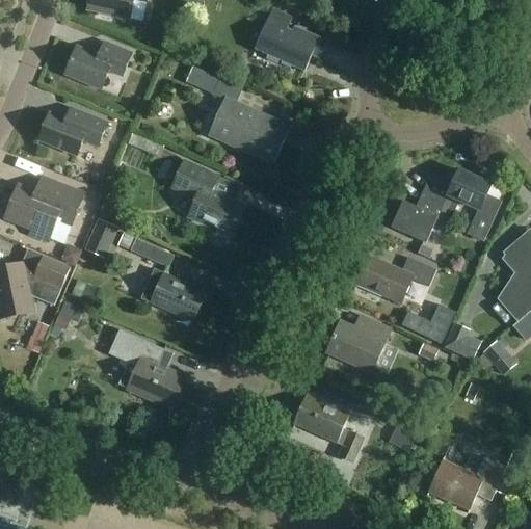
[(145,1),(145,0),(87,0),(86,8),(129,18),(133,0),(141,0),(145,1)]
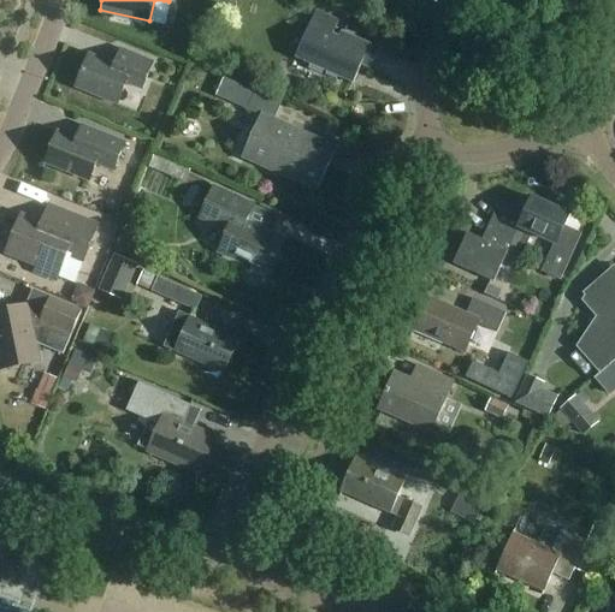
[(337,34),(331,30),(336,18),(314,9),(293,55),(325,70),(323,73),(335,78),(336,75),(350,82),(359,63),(367,67),(377,46),(339,29),(337,34)]
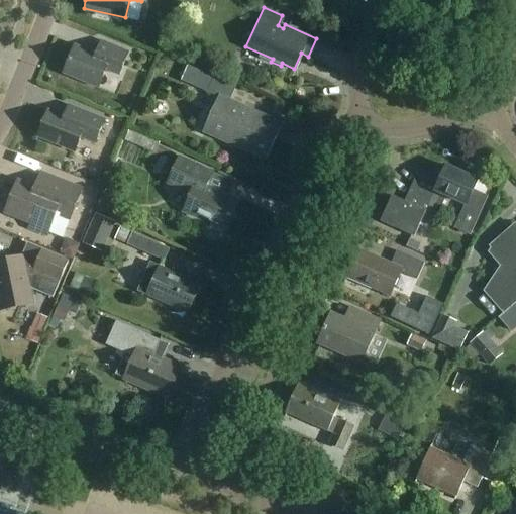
[(118,74),(127,50),(100,39),(94,53),(73,43),(62,72),(97,86),(105,68),(118,74)]
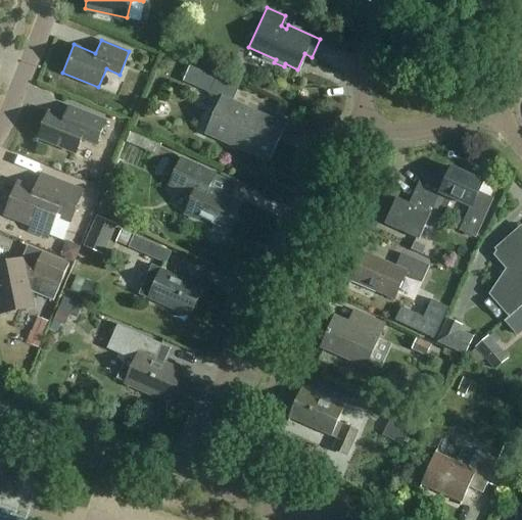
[(188,64),(181,79),(207,91),(207,90),(215,76),(188,64)]
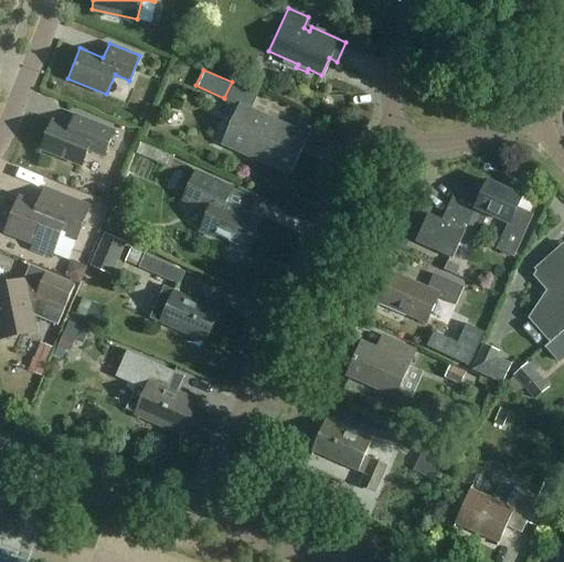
[(305,134),(249,108),(240,104),(240,105),(222,144),(287,172),(305,134)]
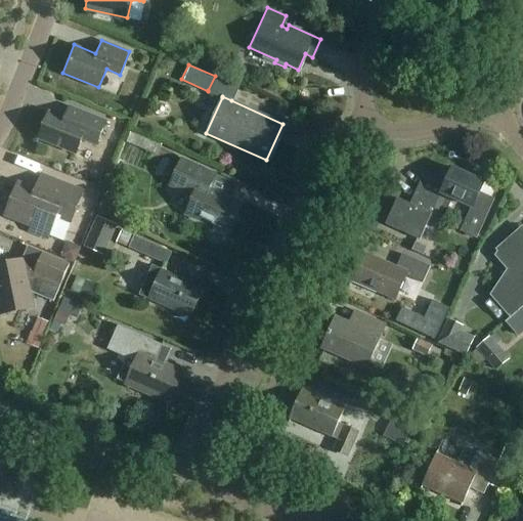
[(47,111),(37,136),(75,152),(81,137),(95,143),(104,120),(77,109),(68,105),(63,117),(47,111)]
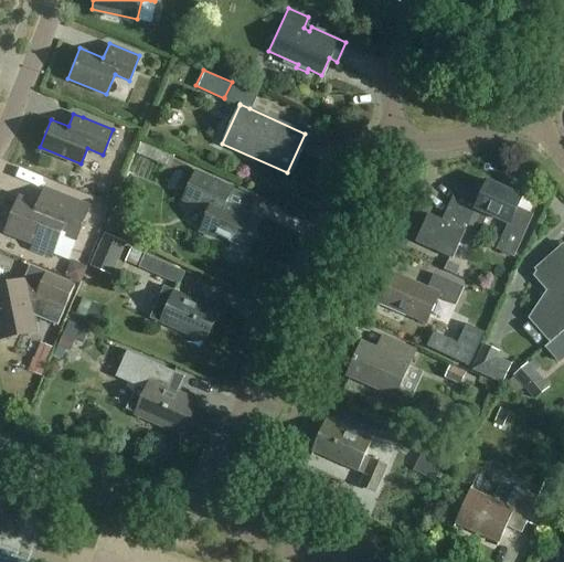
[(169,166),(173,155),(140,140),(136,150),(169,166)]
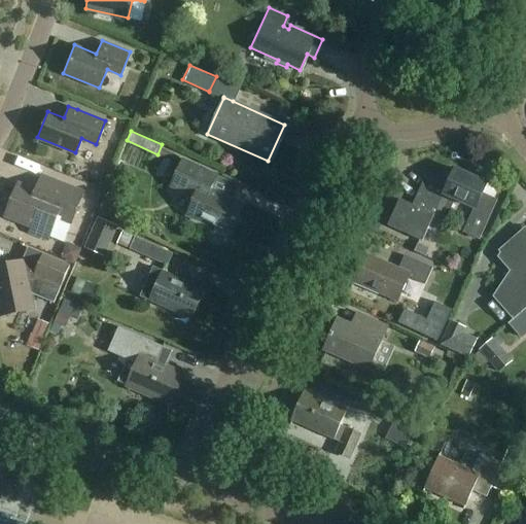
[(228,231),(240,203),(208,188),(215,173),(190,162),(181,159),(169,184),(193,195),(183,215),(198,221),(200,217),(228,231)]
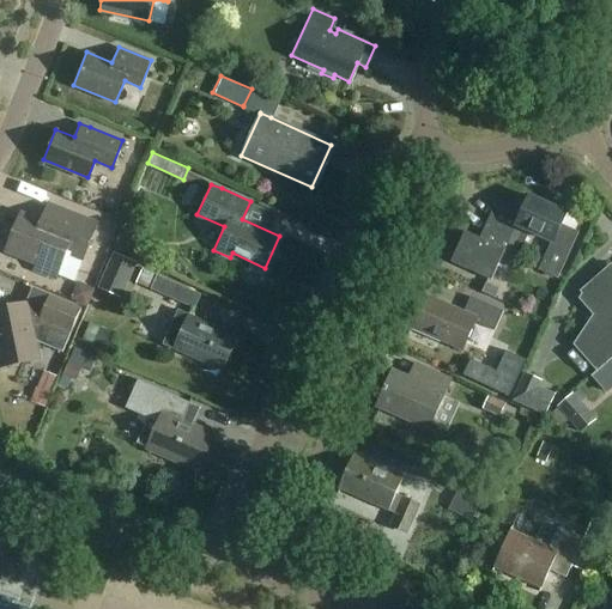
[(545,243),(547,241),(550,242),(538,268),(557,276),(577,231),(559,223),(564,214),(527,196),(515,219),(513,224),(526,231),(533,235),(534,238),(545,243)]
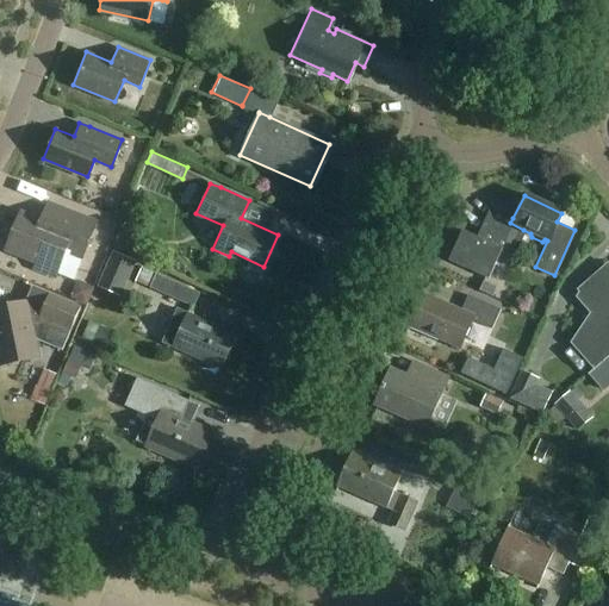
[(19,211),(5,249),(35,261),(32,267),(54,275),(56,272),(64,251),(81,257),(95,220),(58,206),(51,224),(39,219),(19,211)]
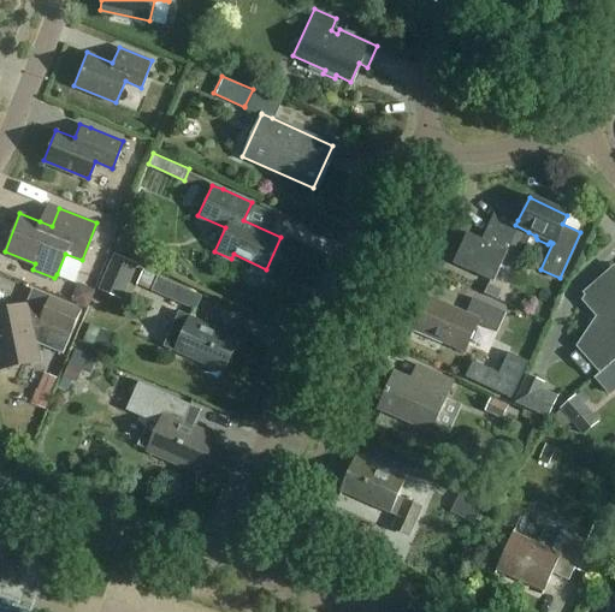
[(515,225),(518,220),(494,209),(480,239),(465,232),(450,261),(490,280),(504,251),(516,257),(528,232),(515,225)]
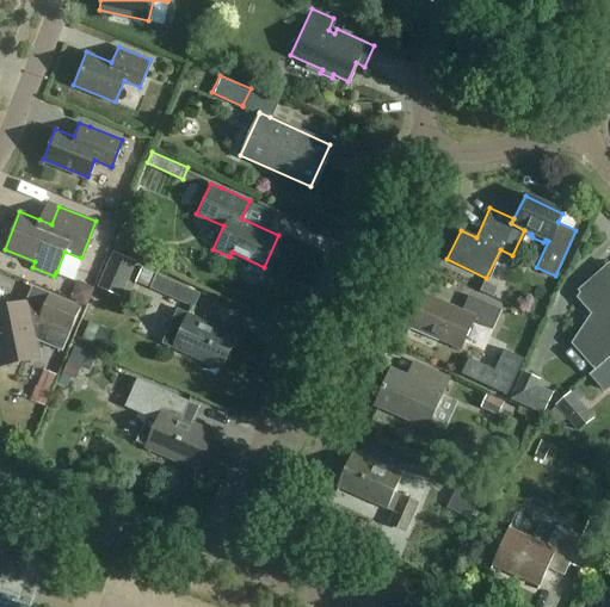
[(140,255),(148,236),(121,225),(112,245),(140,255)]
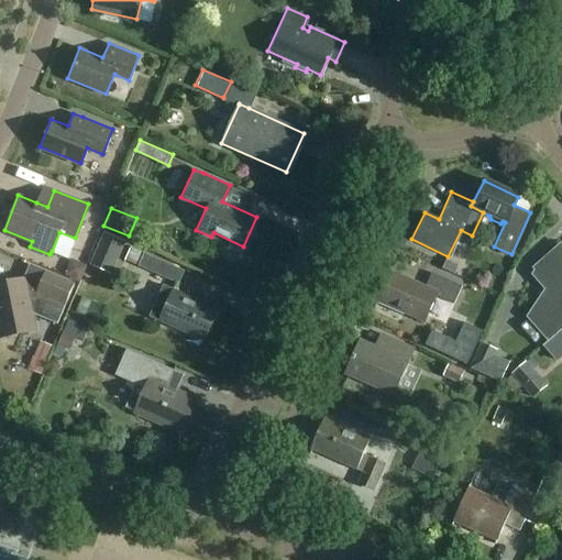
[(102,231),(89,262),(110,272),(124,240),(102,231)]
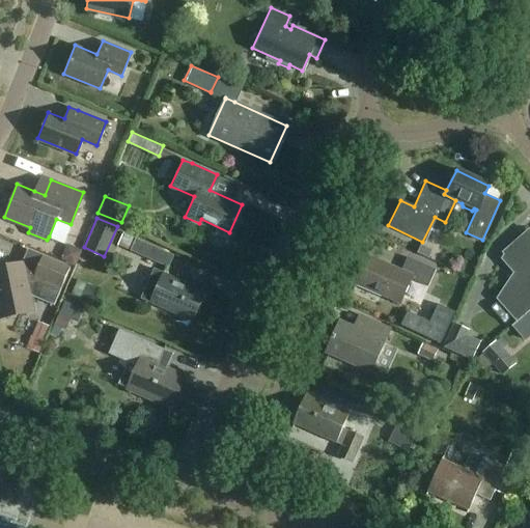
[(117,243),(129,249),(135,237),(122,231),(117,243)]
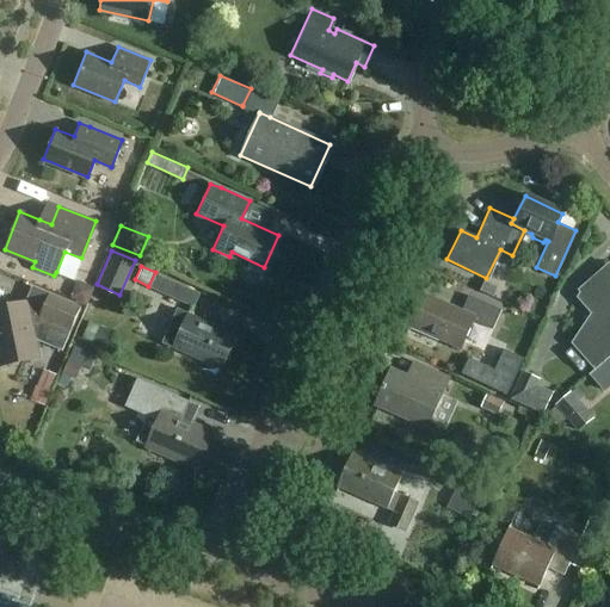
[(572,347),(592,370),(609,354),(609,266),(579,291),(575,296),(592,316),(572,347)]
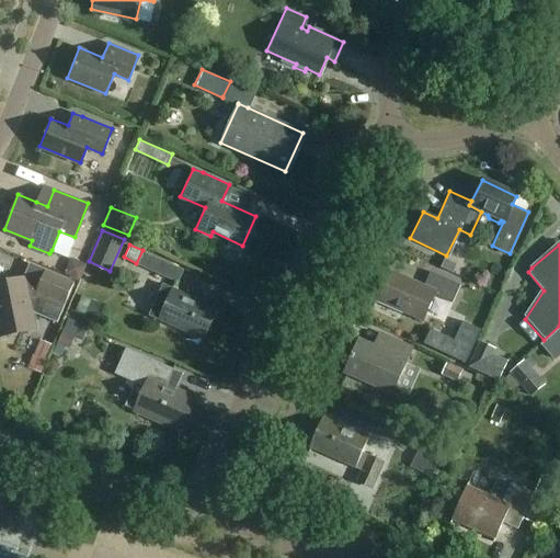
[(176,281),(182,269),(143,250),(136,263),(176,281)]
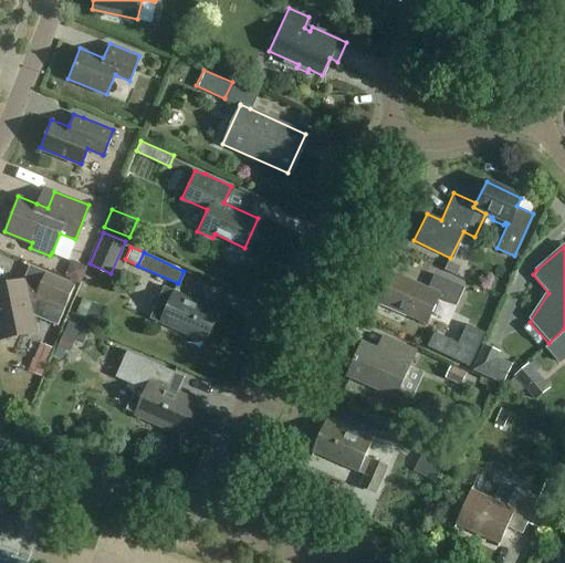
[(460,261),(451,257),(450,258),(446,269),(454,273),(460,261)]
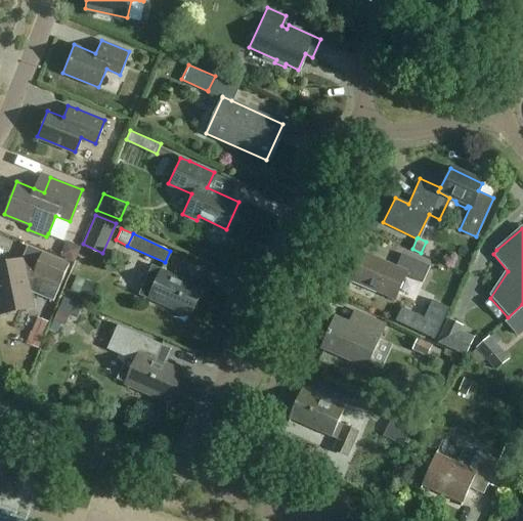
[(64,239),(58,255),(74,261),(80,245),(64,239)]
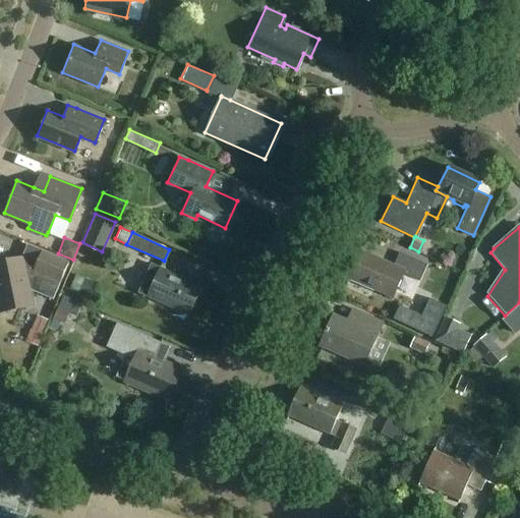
[(0,310),(32,303),(29,288),(52,298),(68,260),(42,249),(27,244),(22,256),(0,261),(0,310)]
